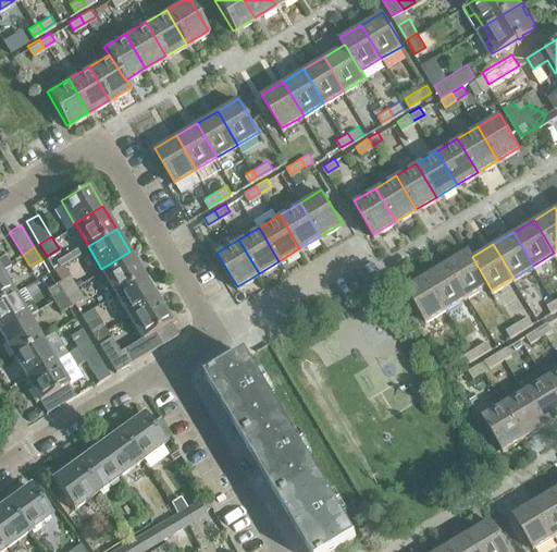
[(473,256),(469,248),(447,261),(468,295),(487,283),(472,257),(473,256)]
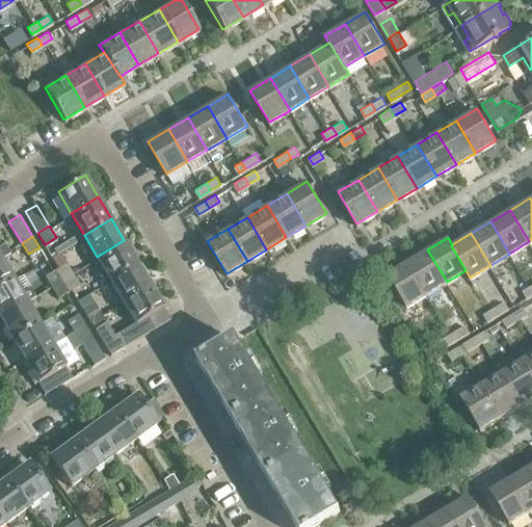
[(97,257),(109,278),(137,262),(124,240),(97,257)]
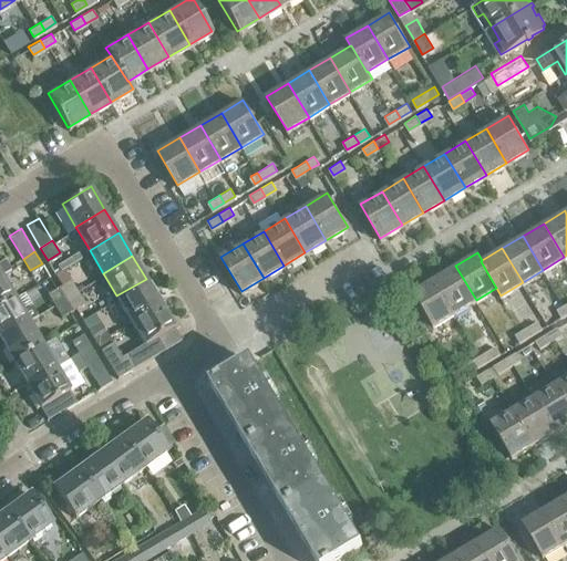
[(476,300),(455,266),(434,279),(454,313),(476,300)]
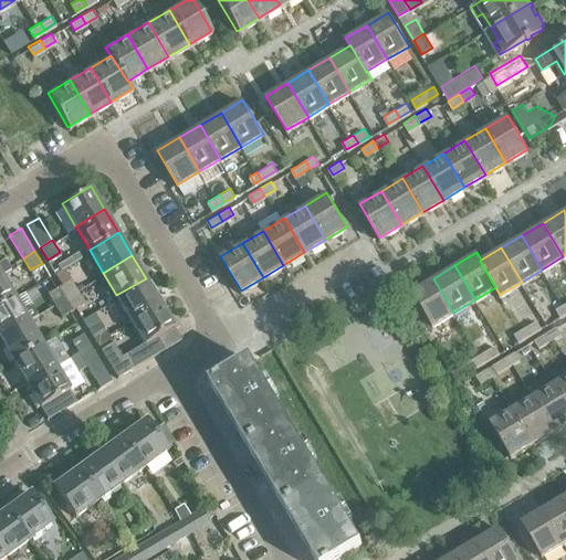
[(0,272),(0,303),(13,295),(0,272)]
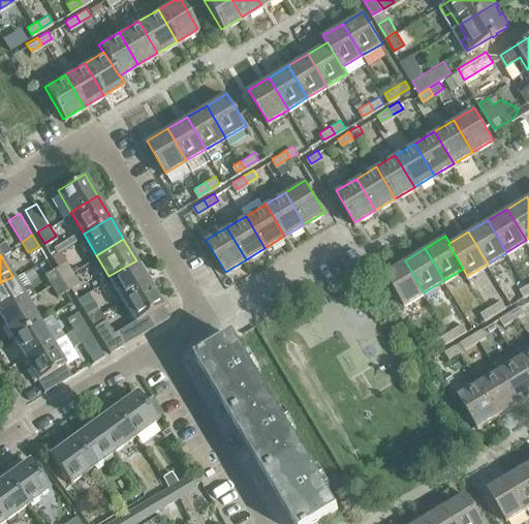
[(57,265),(55,266),(61,276),(71,270),(65,259),(57,265)]
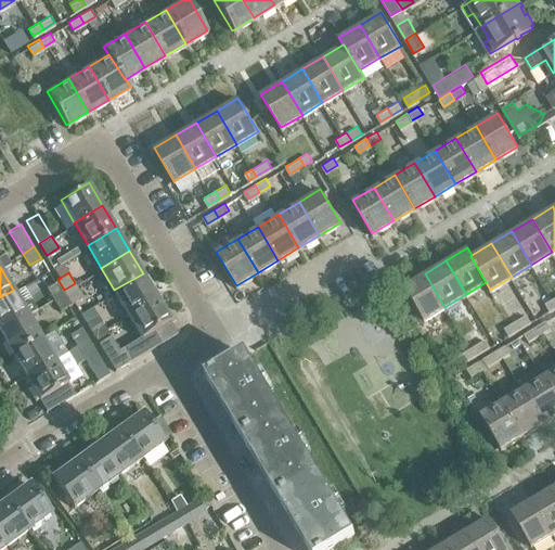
[(114,290),(128,312),(156,296),(143,273),(114,290)]
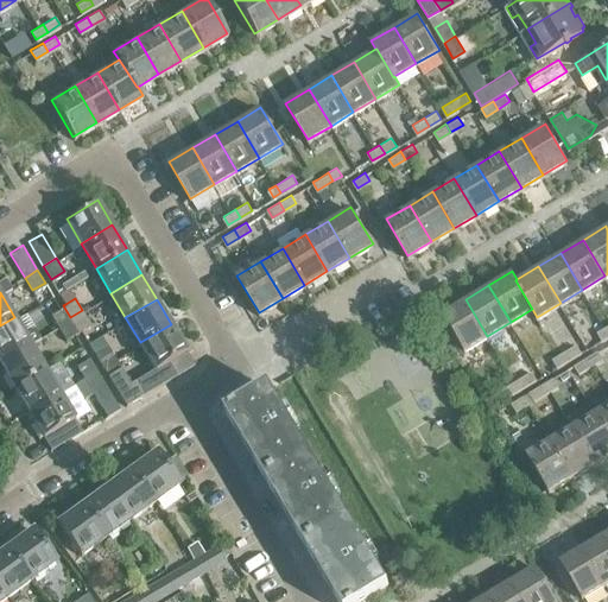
[(466,299),(443,312),(464,349),(487,336),(466,299)]
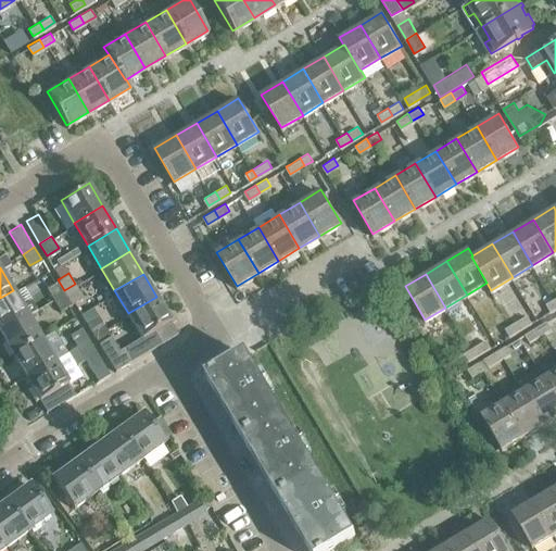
[(58,279),(46,286),(52,298),(64,290),(58,279)]
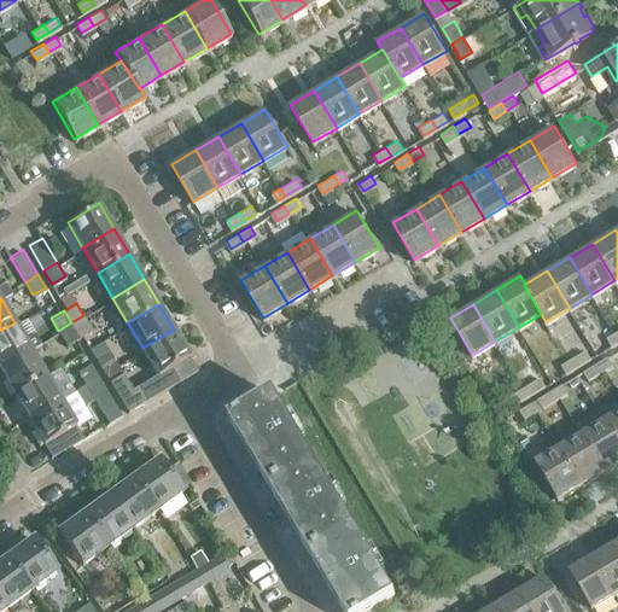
[(71,322),(79,336),(91,327),(83,315),(71,322)]
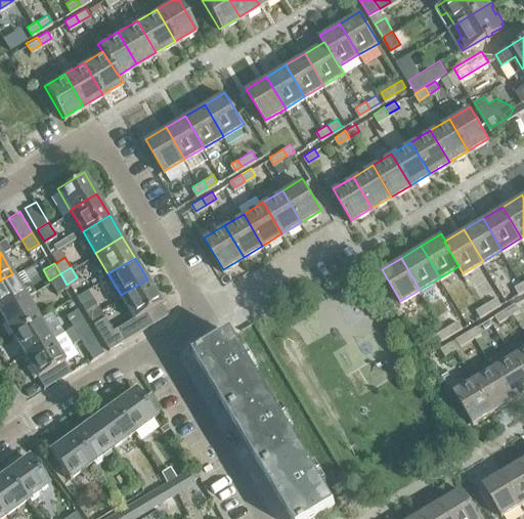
[(12,273),(0,280),(0,309),(26,295),(34,290),(29,280),(20,286),(12,273)]
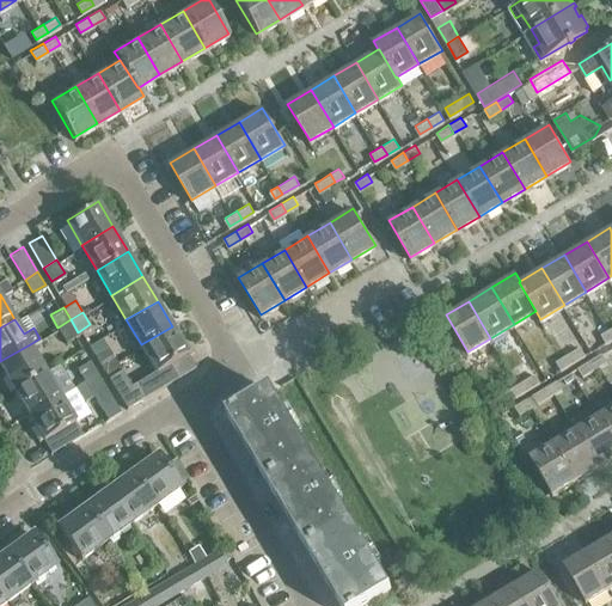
[(78,332),(71,319),(57,328),(66,340),(74,334),(78,332)]
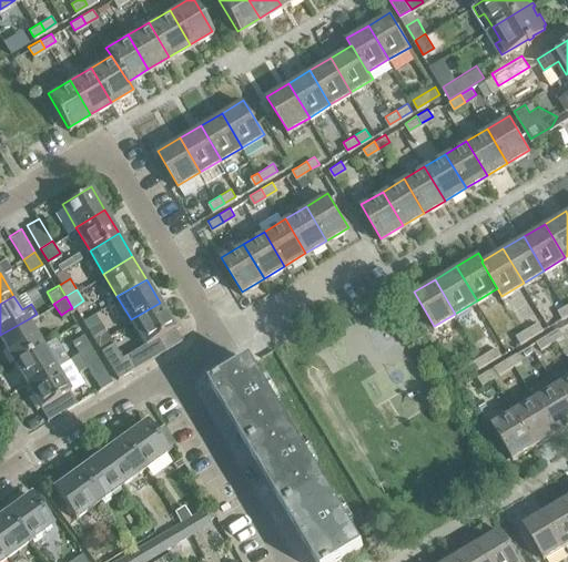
[(563,316),(567,312),(567,302),(558,308),(563,316)]
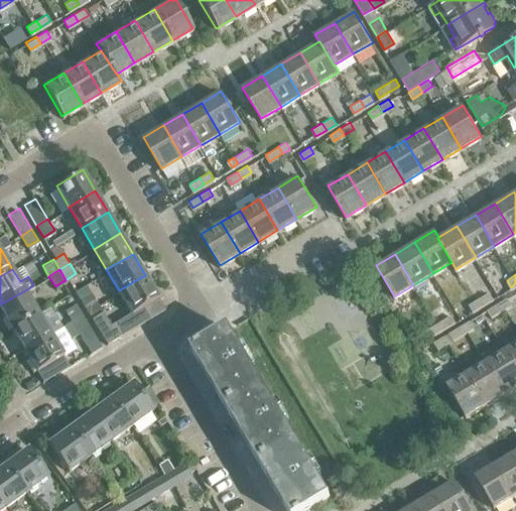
[(142,305),(157,296),(145,275),(119,290),(131,311),(110,324),(102,310),(91,316),(106,343),(149,316),(142,305)]
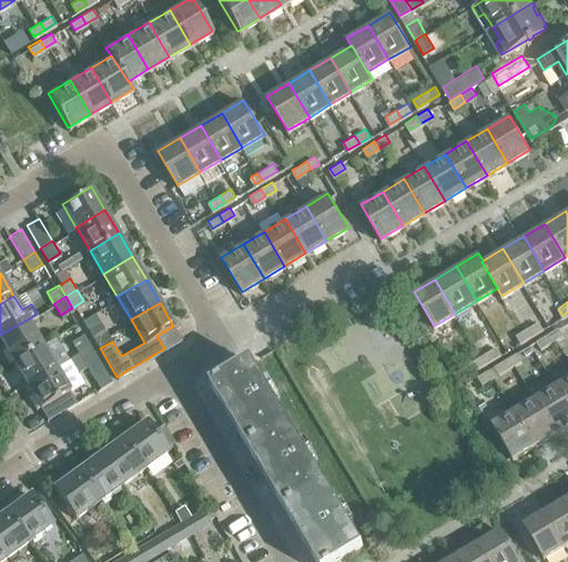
[(28,319),(0,335),(0,339),(12,360),(41,343),(28,319)]
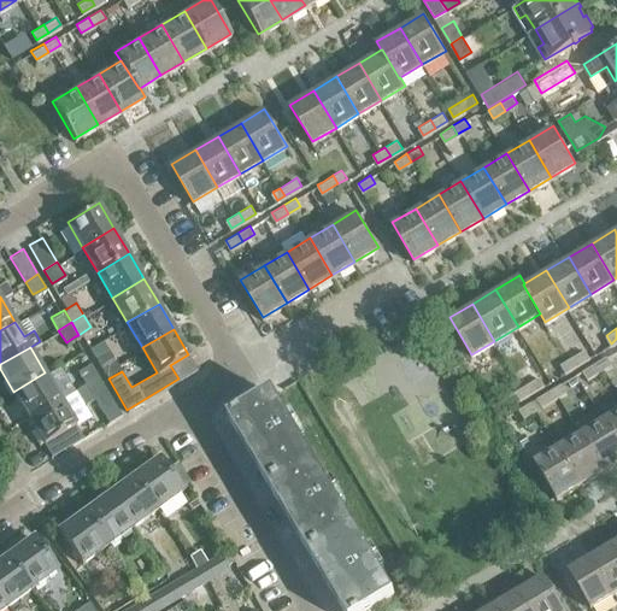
[(577,364),(589,356),(585,348),(573,356),(577,364)]
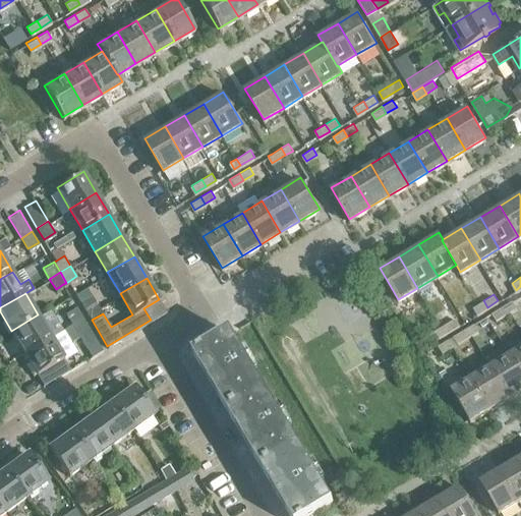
[(88,312),(99,306),(93,295),(81,302),(88,312)]
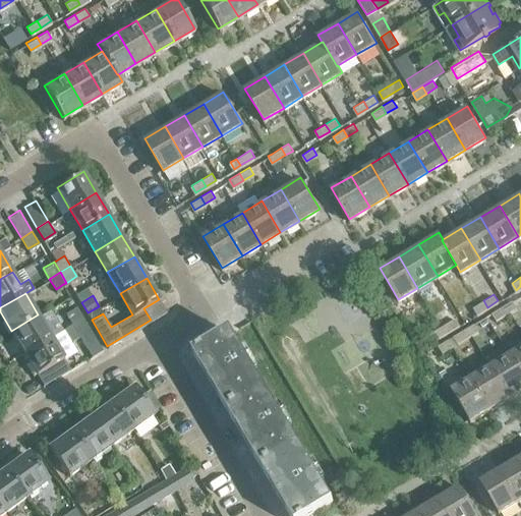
[(506,312),(516,306),(512,299),(502,305),(506,312)]
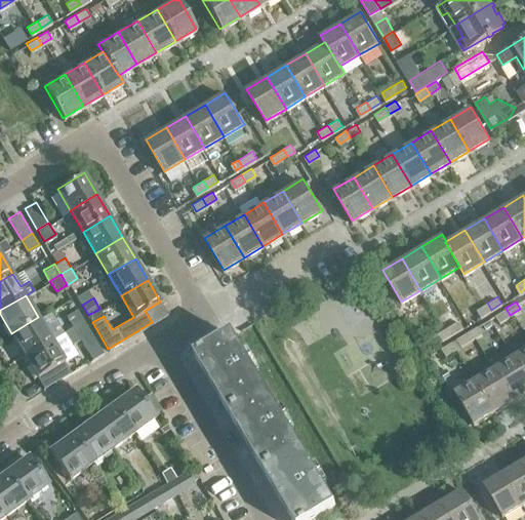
[(481,316),(491,310),(487,303),(477,309),(481,316)]
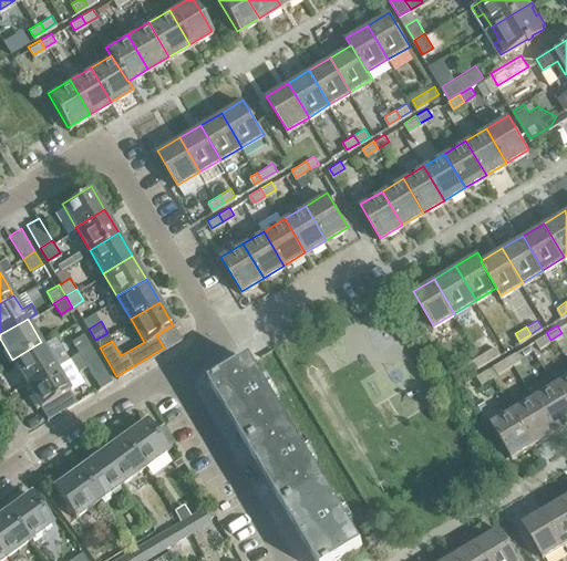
[(79,351),(90,344),(83,332),(71,339),(79,351)]
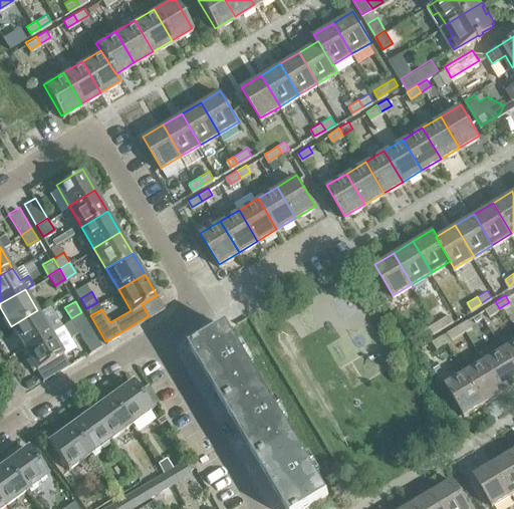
[(489,314),(499,308),(495,301),(485,307),(489,314)]
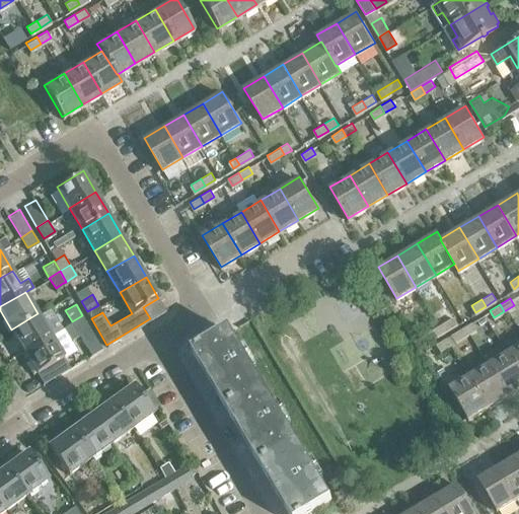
[(38,313),(11,329),(23,350),(51,334),(38,313)]
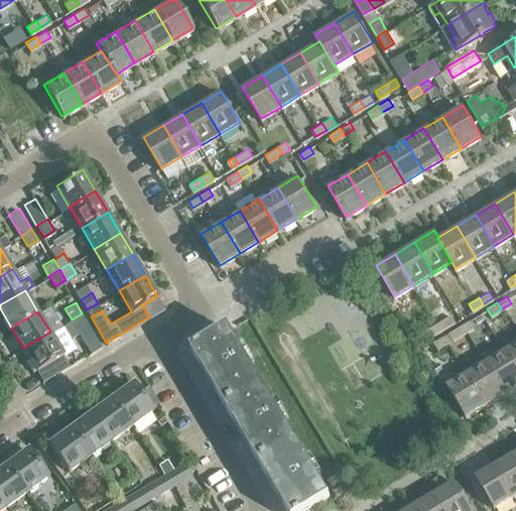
[(82,313),(72,320),(76,328),(84,341),(85,340),(91,352),(101,345),(82,313)]
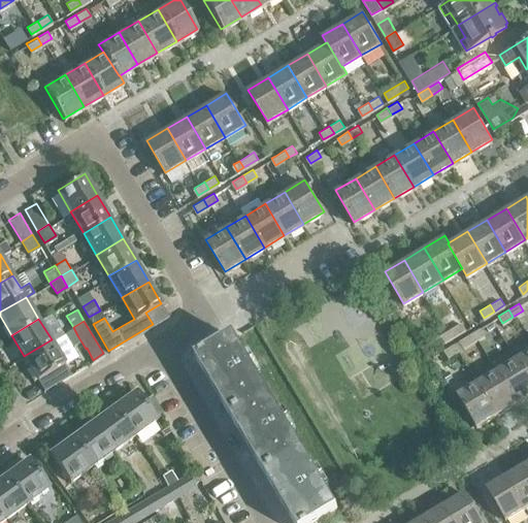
[(455,334),(466,328),(461,321),(451,327),(455,334)]
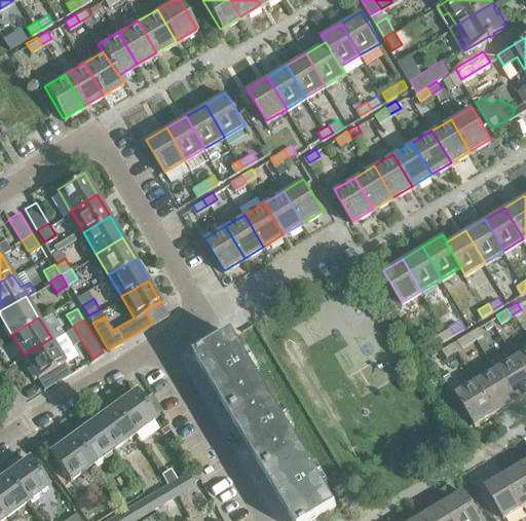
[(68,340),(77,334),(73,326),(63,331),(68,340)]
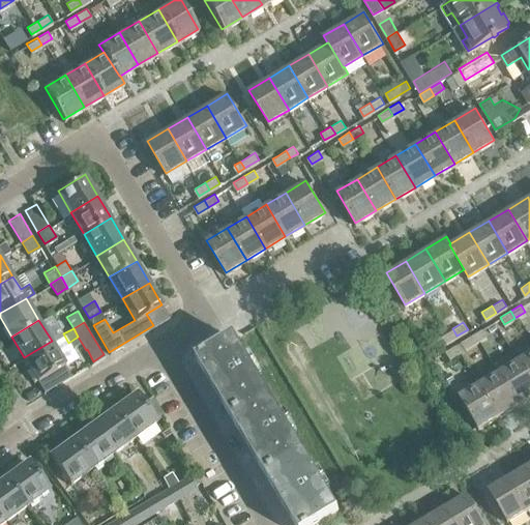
[(446,342),(457,336),(452,328),(442,334),(446,341),(446,342)]
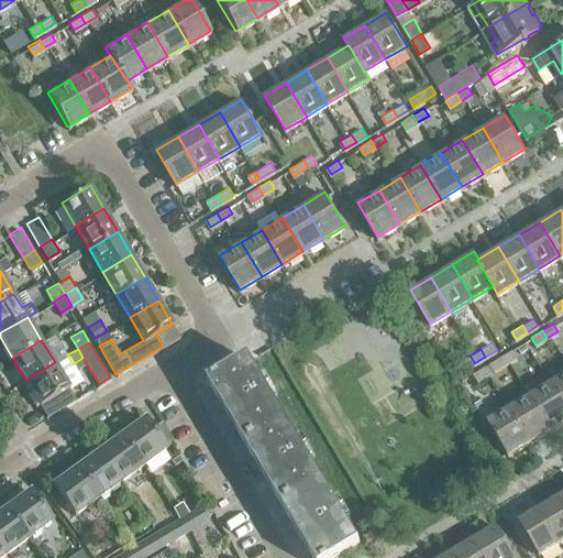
[(506,363),(517,357),(512,349),(500,356),(506,363)]
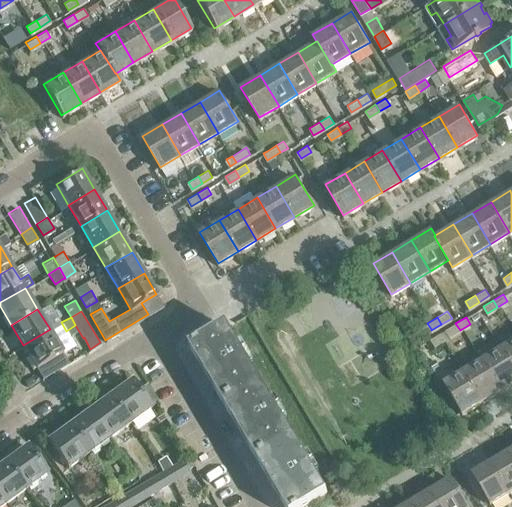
[(427,323),(426,321),(419,326),(420,327),(408,334),(412,341),(431,329),(427,323)]
